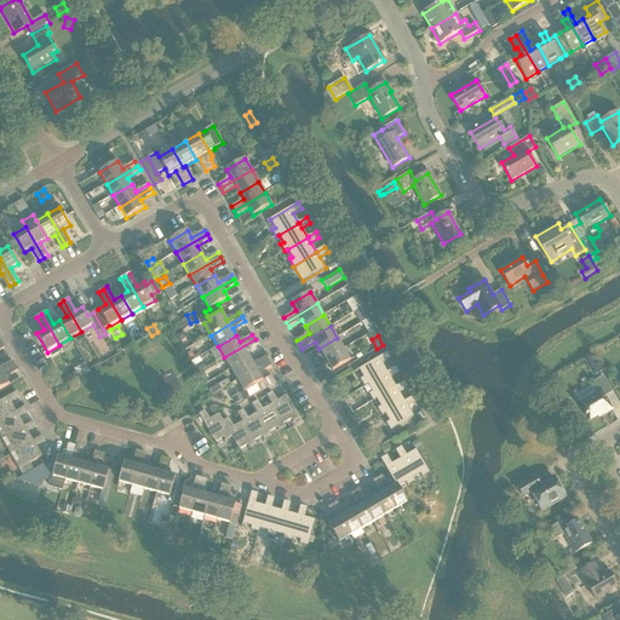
[(337,338),(319,349),(322,355),(310,362),(313,367),(344,349),(337,338)]
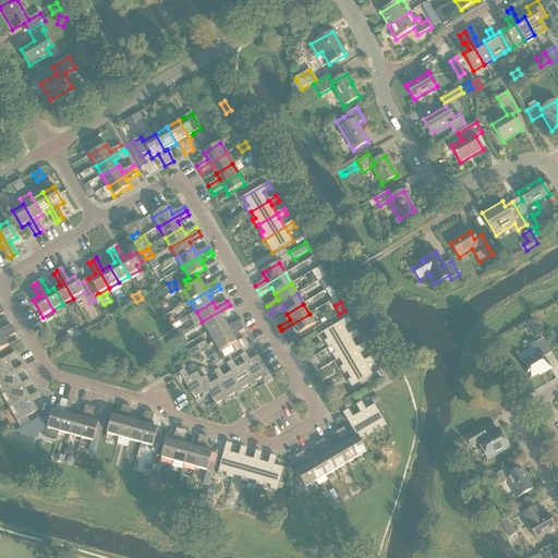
[(230,305),(202,322),(208,332),(225,322),(221,316),(232,310),(230,305)]
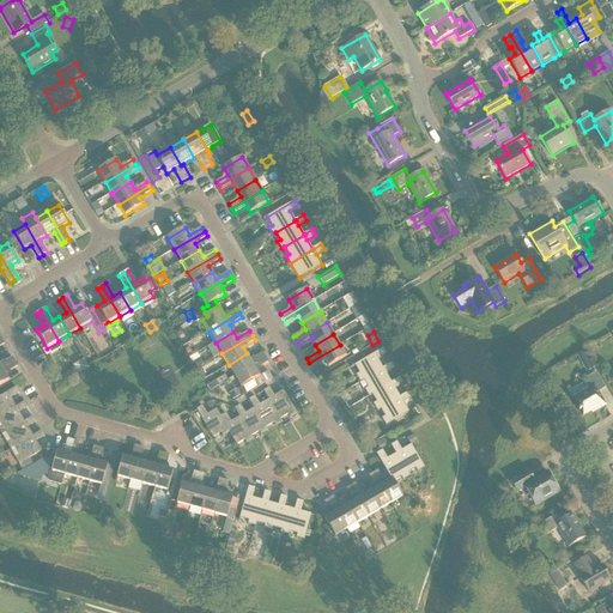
[(59,341),(47,349),(50,353),(62,347),(59,341)]
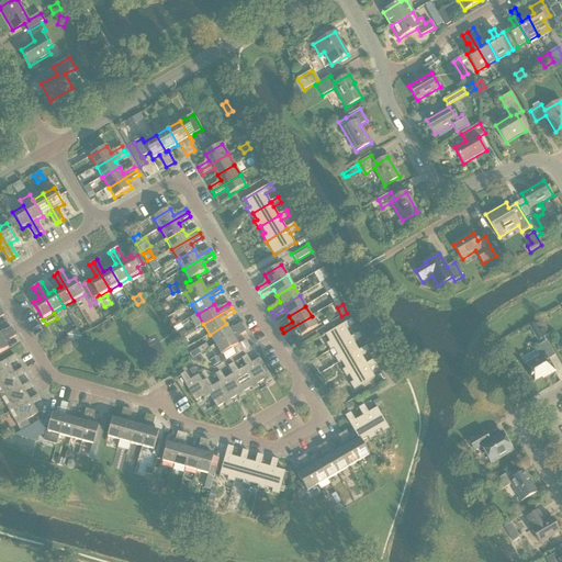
[(317,327),(312,316),(283,333),(285,337),(298,330),(301,337),(317,327)]
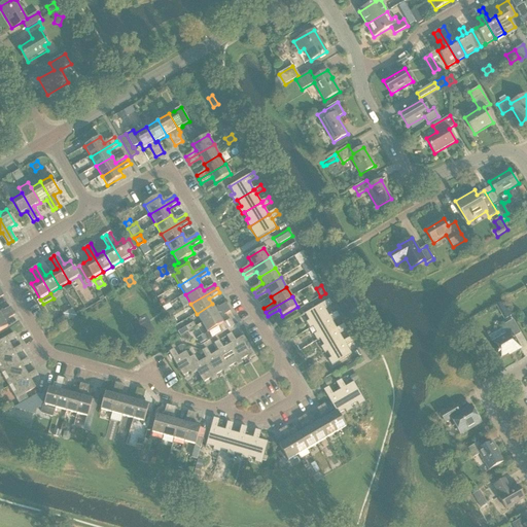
[(310,328),(313,327),(329,317),(329,316),(324,309),(332,305),(329,300),(305,314),(309,321),(307,322),(310,328)]
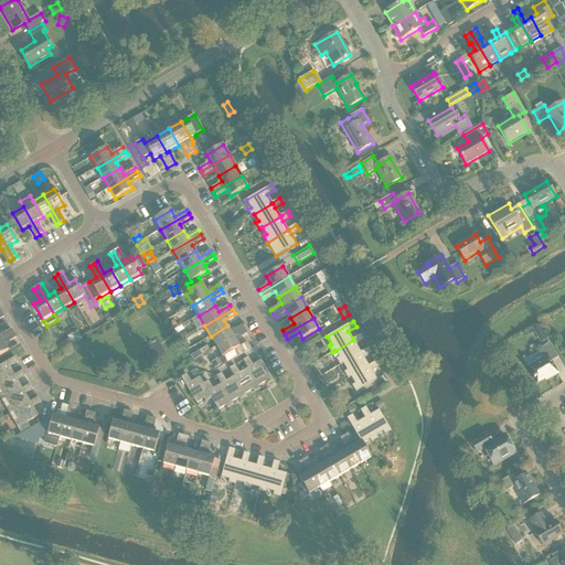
[(227,326),(211,337),(216,347),(245,330),(242,326),(231,332),(227,326)]
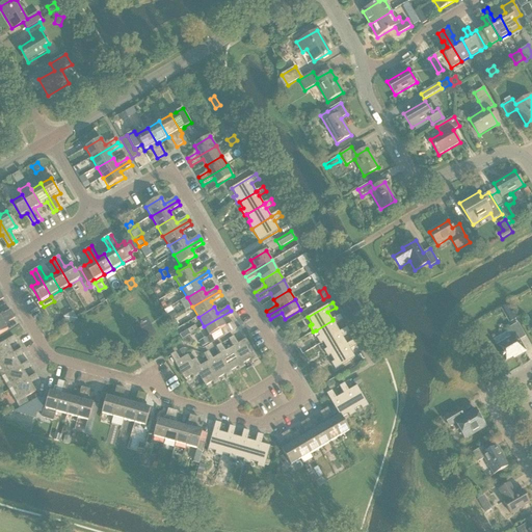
[(0,321),(12,314),(10,310),(0,316),(0,321)]
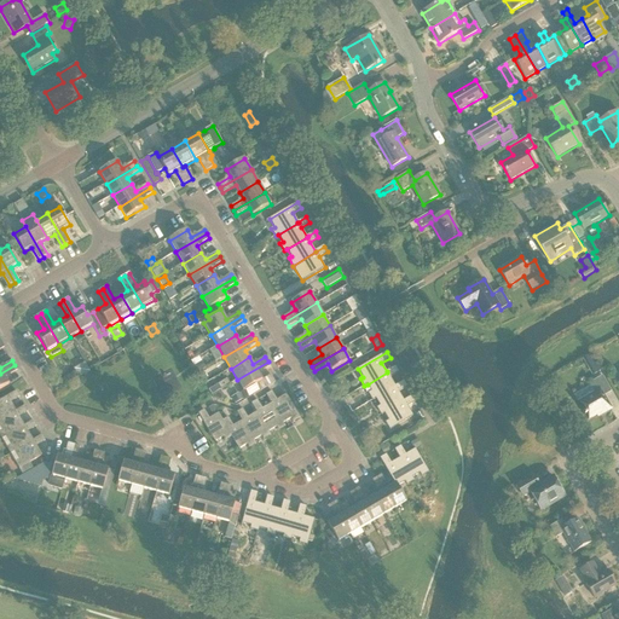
[(202,362),(195,366),(198,372),(206,369),(202,362)]
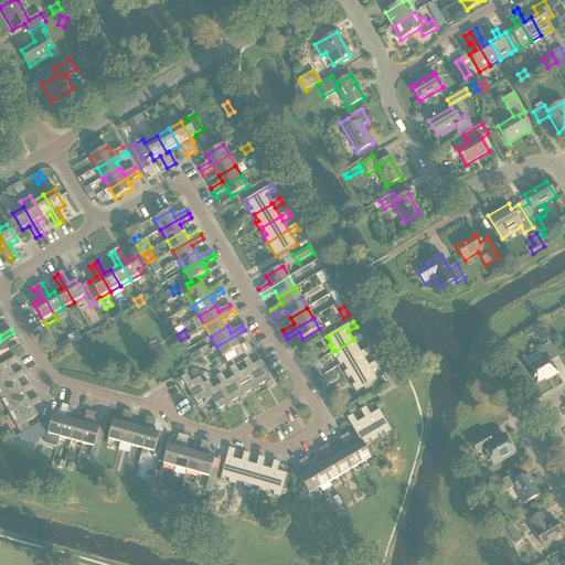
[(247,333),(245,330),(216,347),(223,356),(219,359),(223,365),(238,356),(234,350),(240,347),(236,340),(247,333)]
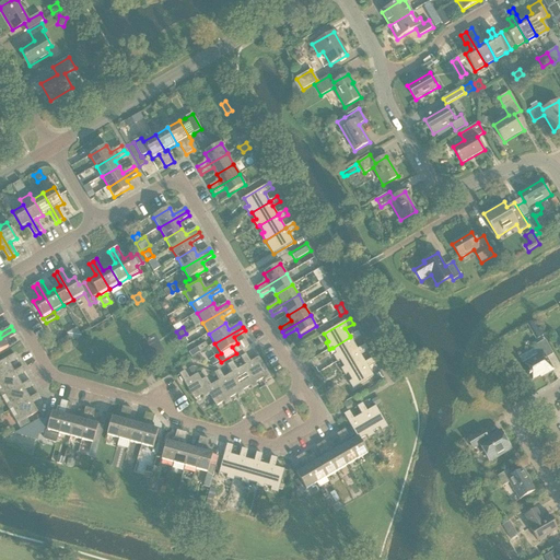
[(13,330),(0,338),(0,352),(9,348),(4,341),(16,335),(13,330)]
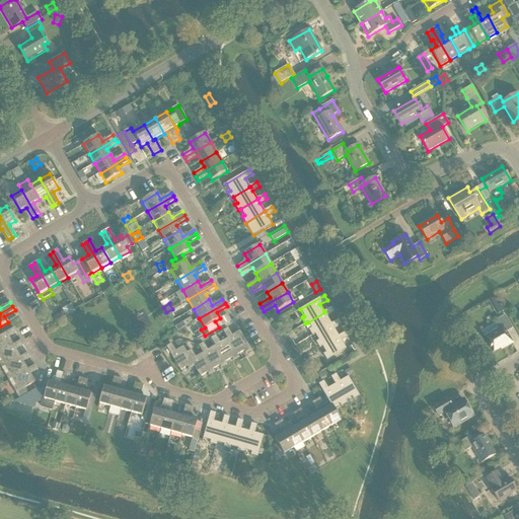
[(312,336),(315,334),(331,324),(327,316),(335,312),(331,307),(324,311),(324,312),(308,322),(311,328),(309,329),(312,336)]
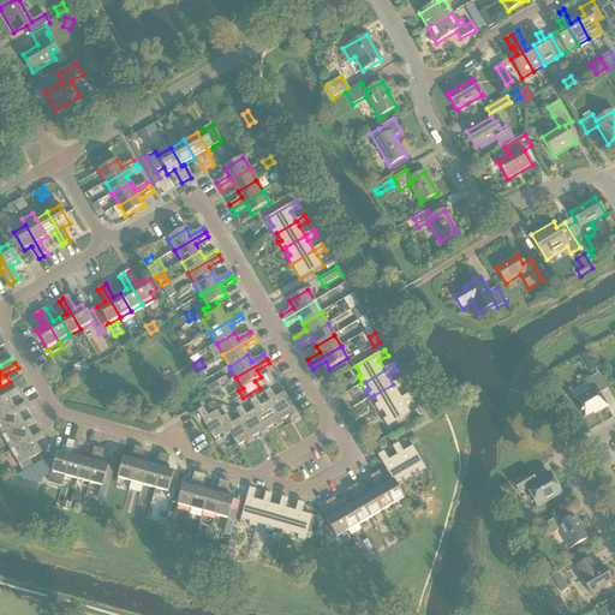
[(78,375),(75,369),(61,377),(64,383),(78,375)]
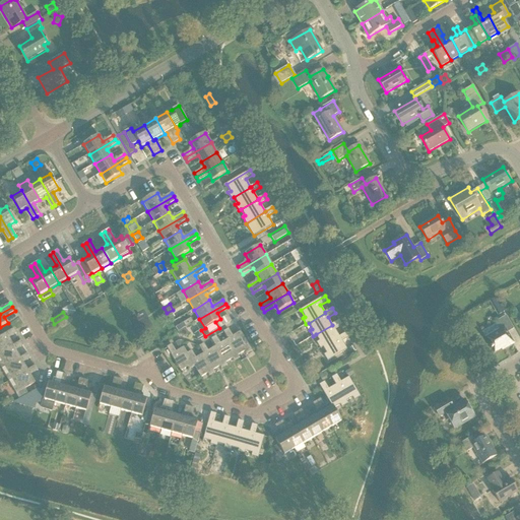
[(507,348),(514,344),(507,332),(513,329),(506,316),(495,322),(499,330),(485,338),(494,352),(505,346),(507,348)]
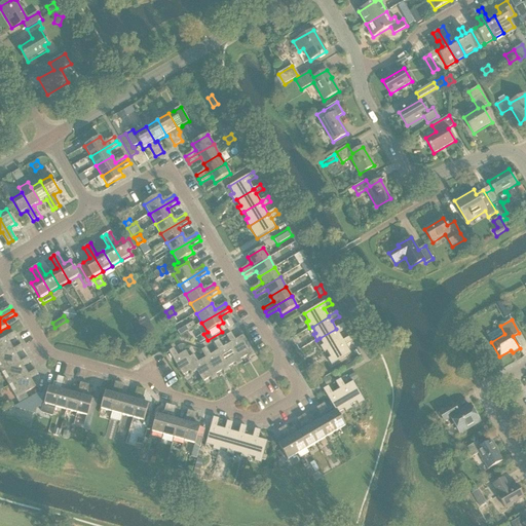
[(178,331),(180,335),(195,326),(193,322),(178,331)]
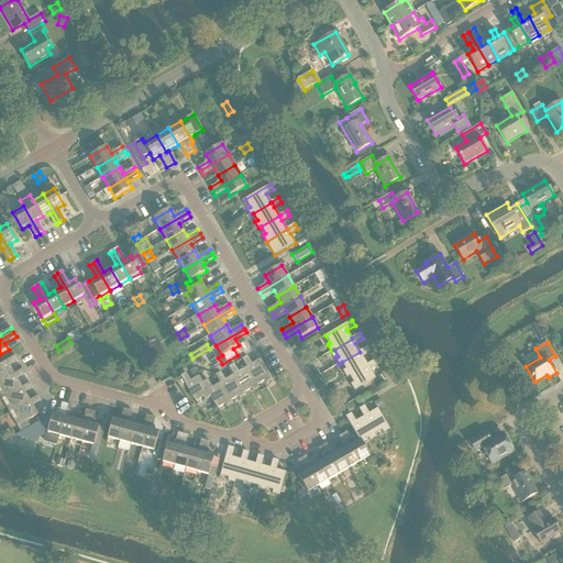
[(346,377),(350,376),(367,365),(363,356),(371,352),(367,346),(360,352),(342,362),(346,368),(343,371),(346,377)]
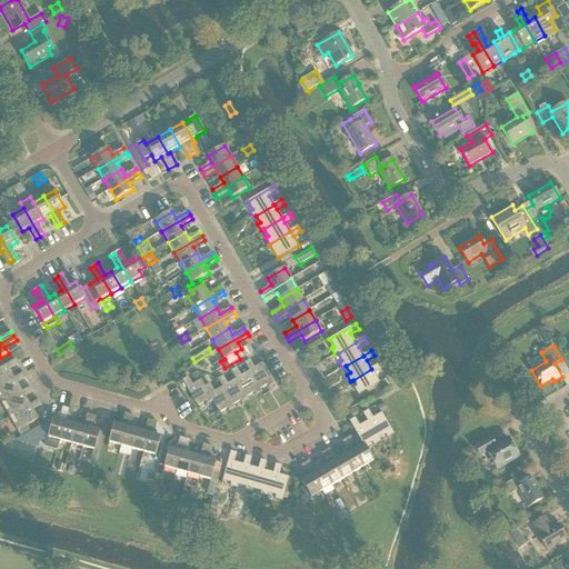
[(0,387),(16,378),(15,378),(10,370),(18,365),(15,360),(0,368),(0,387)]
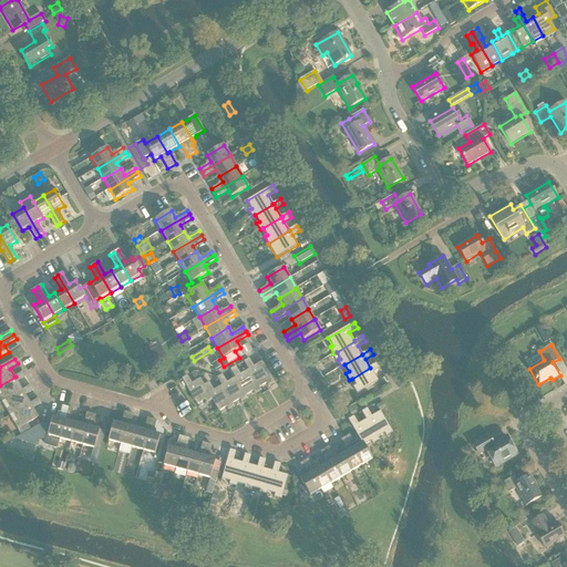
[(244,362),(248,370),(249,370),(259,388),(267,383),(269,387),(275,383),(263,362),(254,367),(249,359),(244,362)]
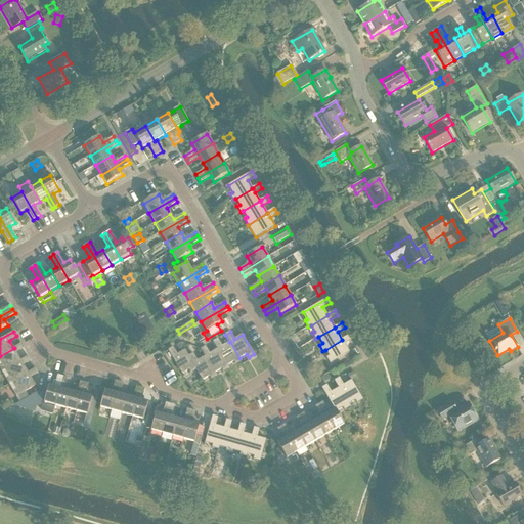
[(202,333),(195,337),(199,342),(206,339),(202,333)]
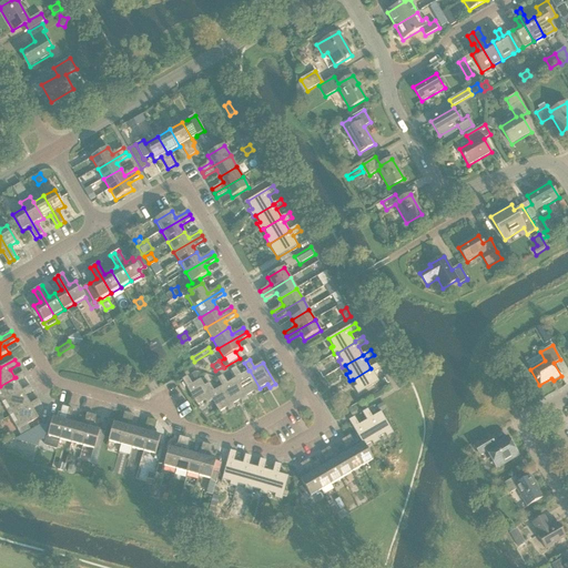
[(378,363),(371,368),(353,379),(357,386),(354,387),(358,394),(379,382),(374,373),(382,368),(378,363)]
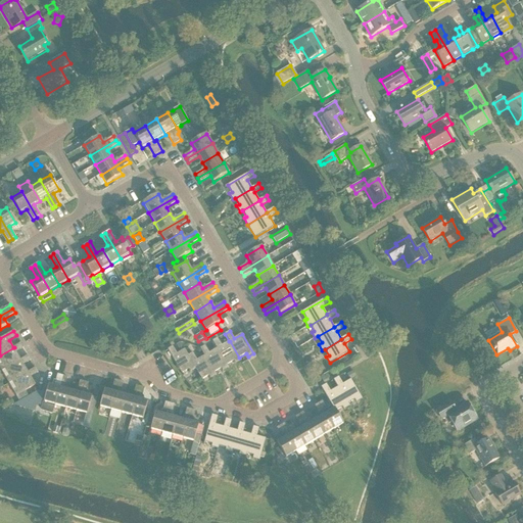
[(241,361),(239,358),(230,341),(229,341),(222,345),(218,338),(212,341),(217,348),(218,348),(227,365),(233,361),(235,364),(241,361)]
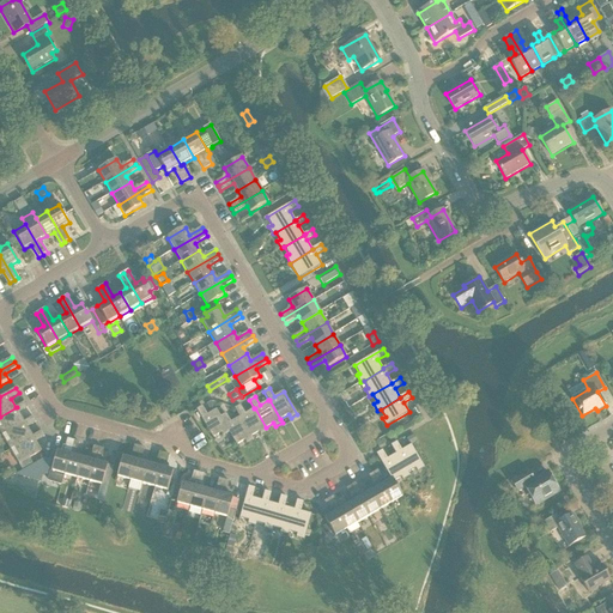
[(17,407),(0,417),(0,431),(2,435),(25,422),(19,413),(28,408),(25,402),(16,407),(17,407)]
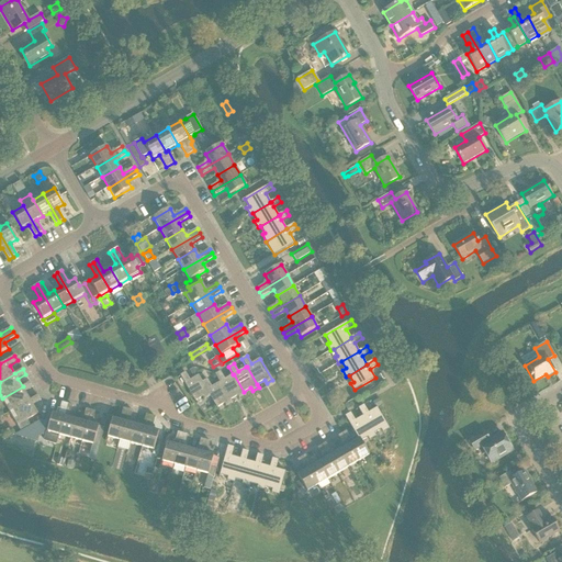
[(246,395),(244,392),(234,374),(233,374),(225,379),(221,371),(215,374),(220,382),(221,382),(231,400),(237,395),(239,398),(246,395)]
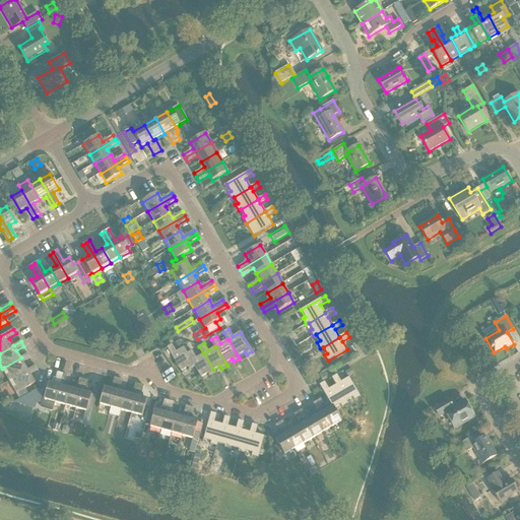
[(187,368),(189,371),(195,367),(187,353),(184,347),(176,351),(172,345),(167,347),(181,372),(187,368)]
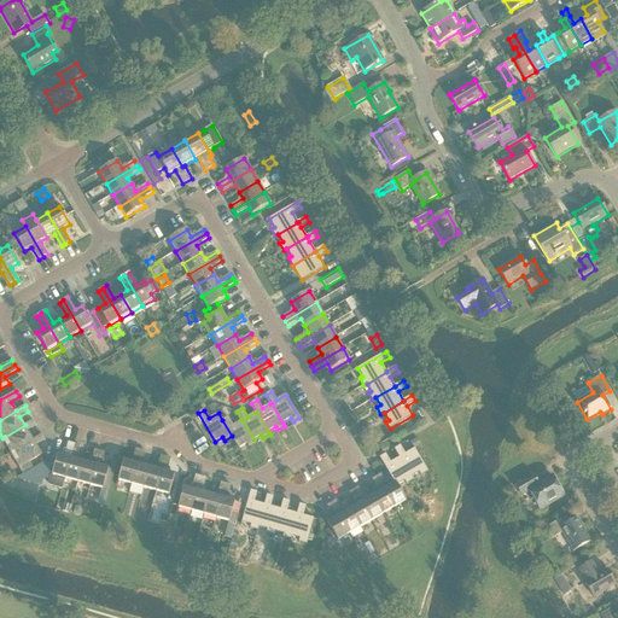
[(256,443),(254,439),(243,420),(242,420),(233,426),(228,418),(222,420),(232,436),(239,449),(246,444),(249,448),(256,443)]
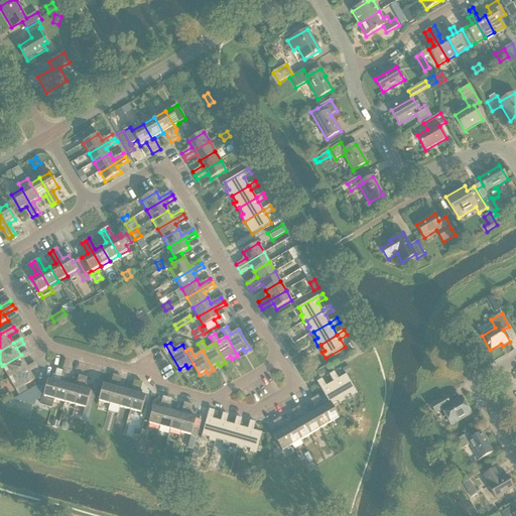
[(21,355),(2,366),(9,378),(28,367),(23,360),(30,356),(28,351),(21,355)]
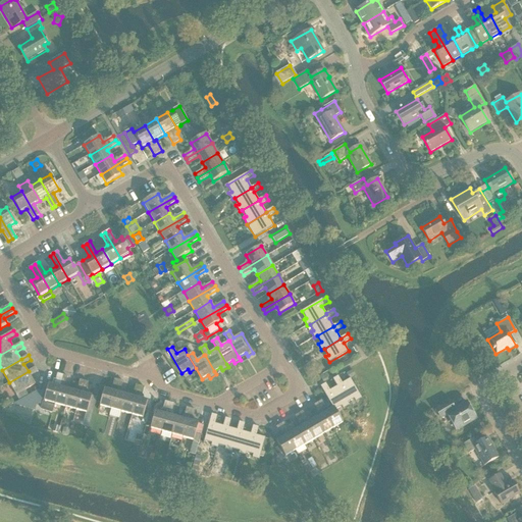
[(36,367),(29,371),(9,382),(16,396),(36,384),(31,376),(38,372),(36,367)]
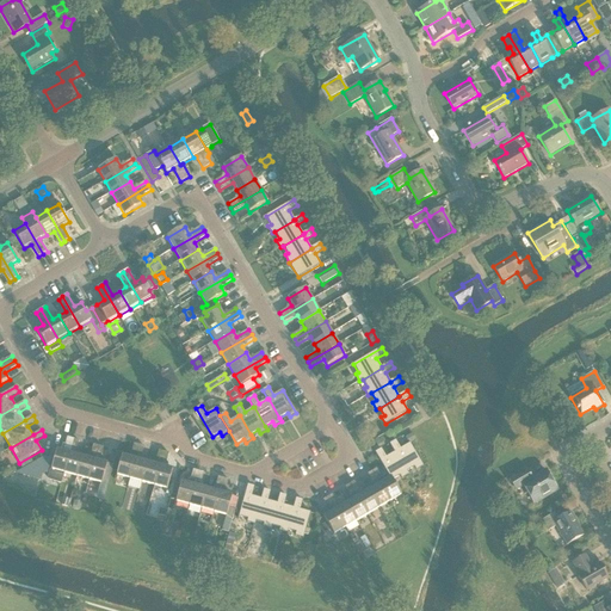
[(417,440),(412,433),(405,437),(408,444),(417,440)]
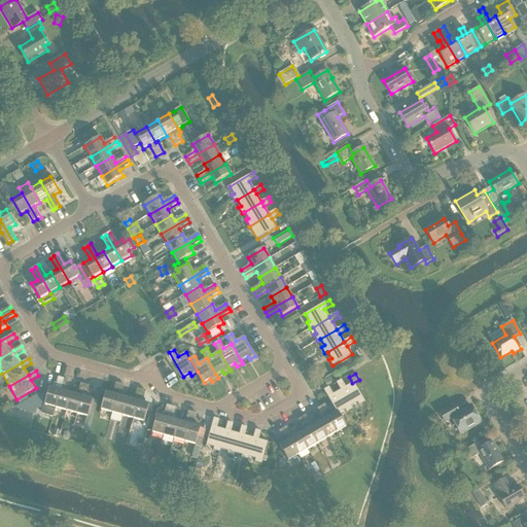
[(56,390),(44,387),(39,405),(56,409),(64,379),(59,378),(56,390)]
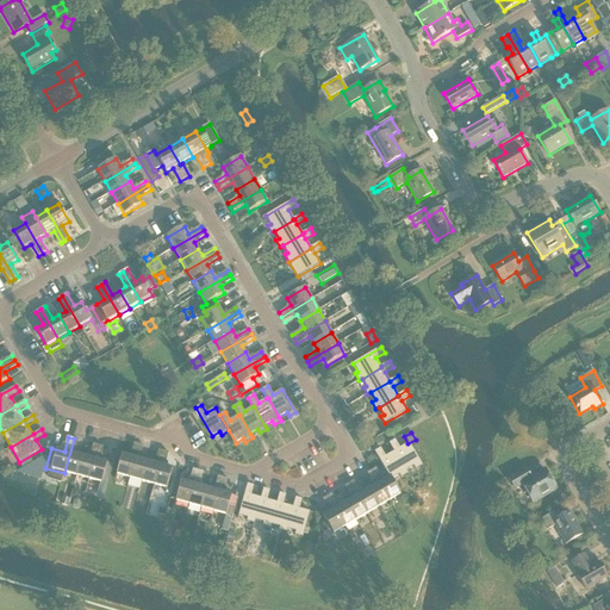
[(74,439),(64,473),(76,477),(82,456),(75,454),(79,440),(74,439)]
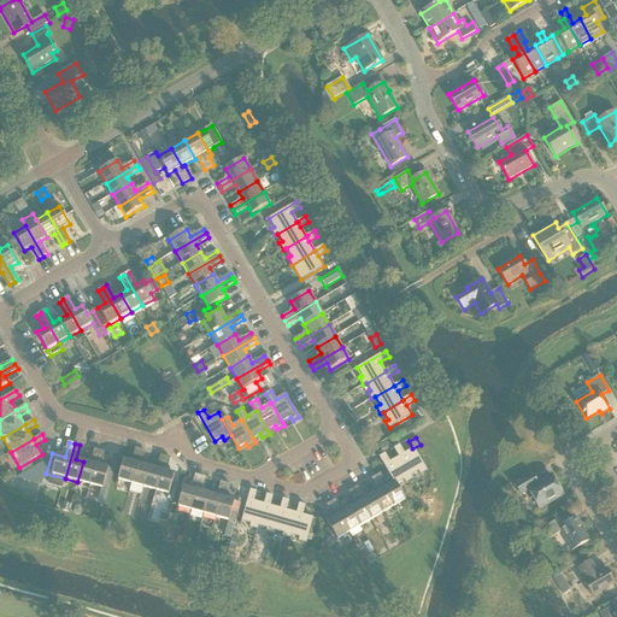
[(394,459),(409,482),(412,480),(411,476),(416,474),(405,453),(400,445),(394,448),(399,457),(394,459)]
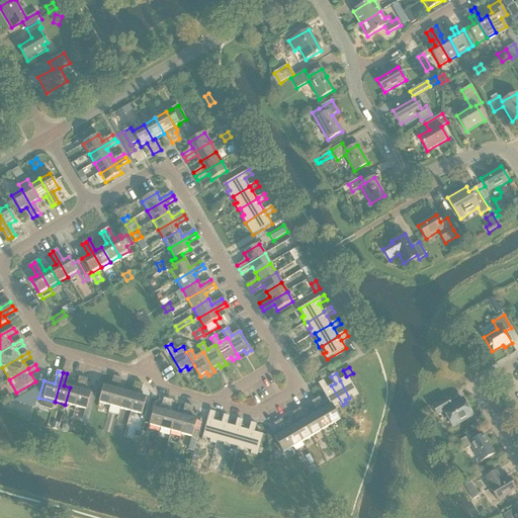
[(109,407),(117,377),(113,376),(110,387),(104,386),(99,404),(109,407)]
